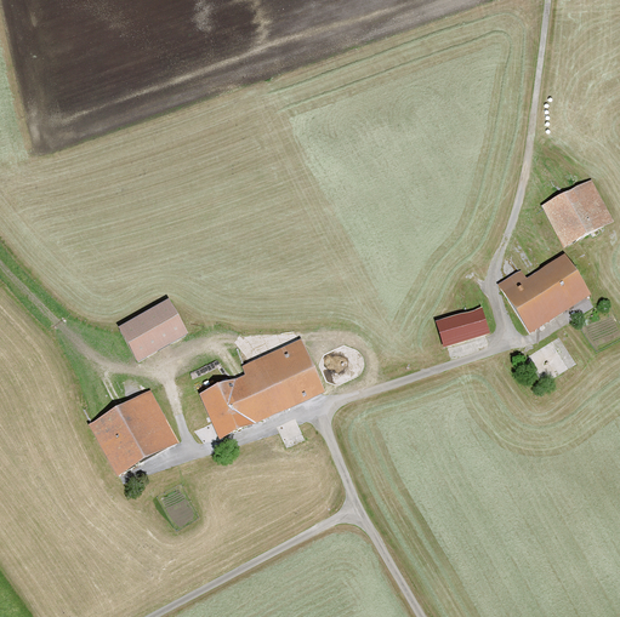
[(592,178),(544,205),(566,246),(615,220),(592,178)]
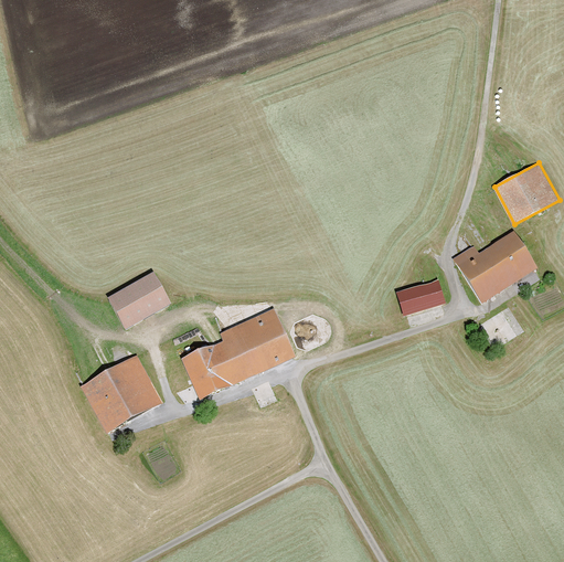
[(479,253),(474,244),(454,257),(482,301),(538,266),(514,230),(479,253)]
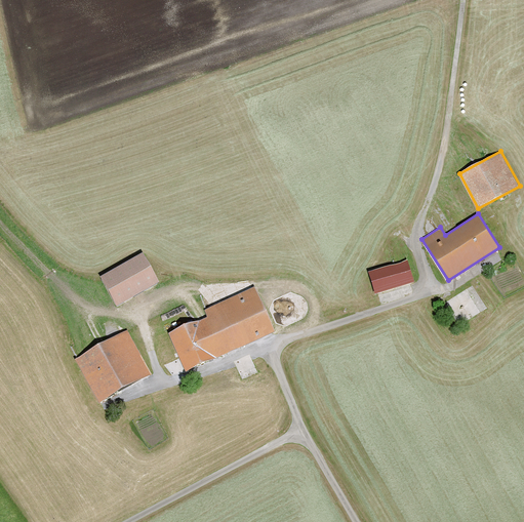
[(158,280),(142,252),(99,277),(116,305),(158,280)]
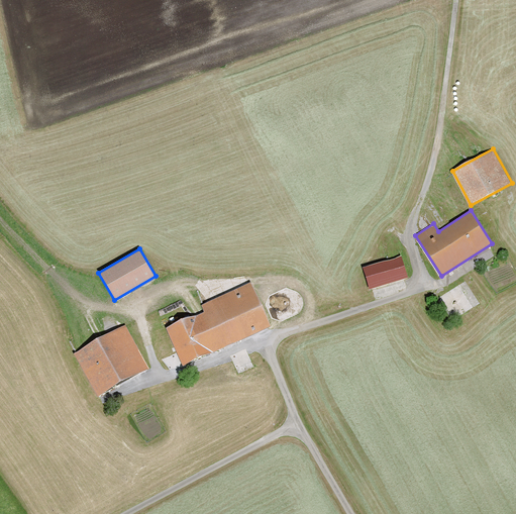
[(404,255),(363,266),(369,287),(409,277),(404,255)]
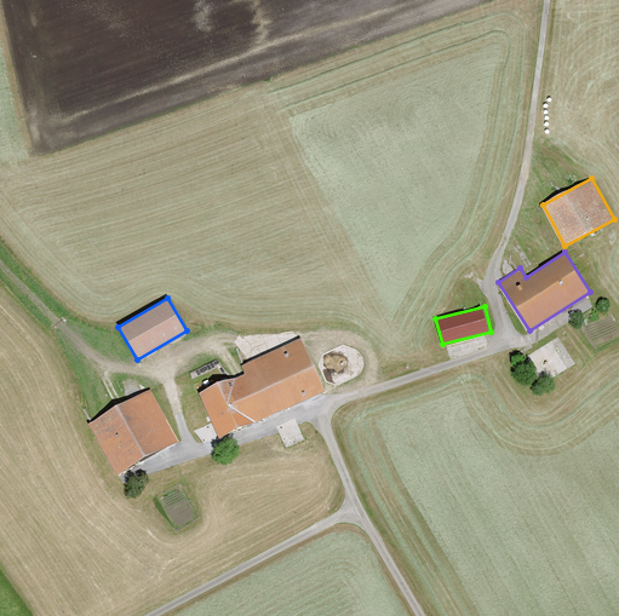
[(245,372),(199,392),(218,437),(324,391),(301,338),(241,363),(245,372)]
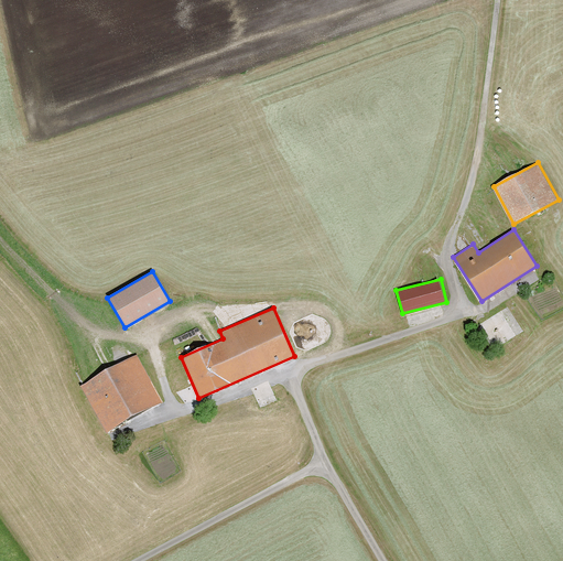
[(161,399),(136,353),(79,384),(106,430),(161,399)]
